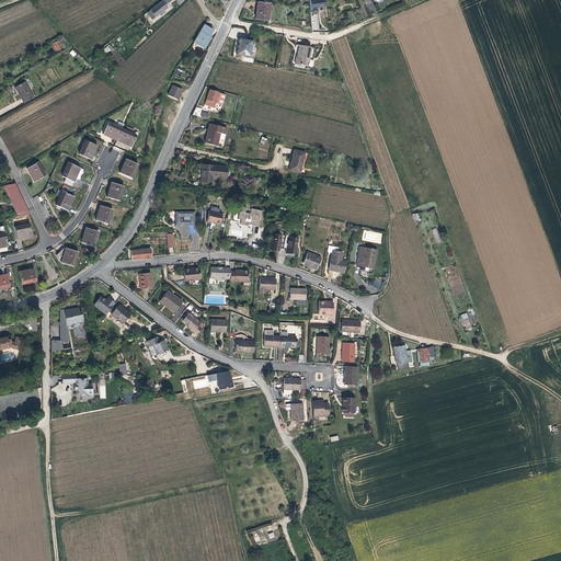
[(167,4),(172,0),(164,0),(149,12),(155,20),(161,14),(162,15),(167,12),(165,11),(169,8),(167,4)]
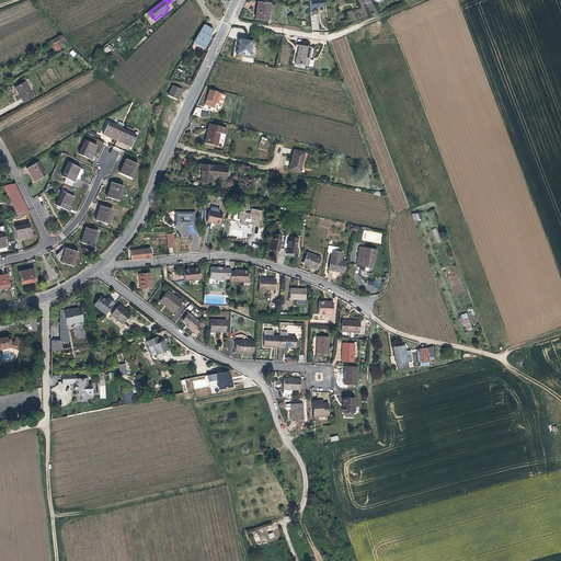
[(324,0),(309,0),(311,11),(318,10),(318,4),(320,4),(325,4),(324,0)]
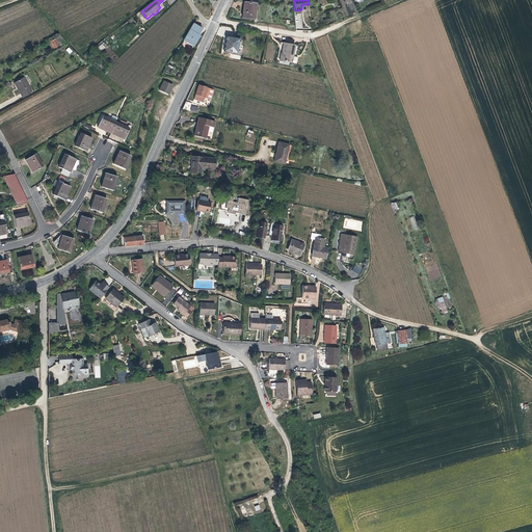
[(255,19),(257,4),(244,2),(243,8),(242,18),(255,19)]
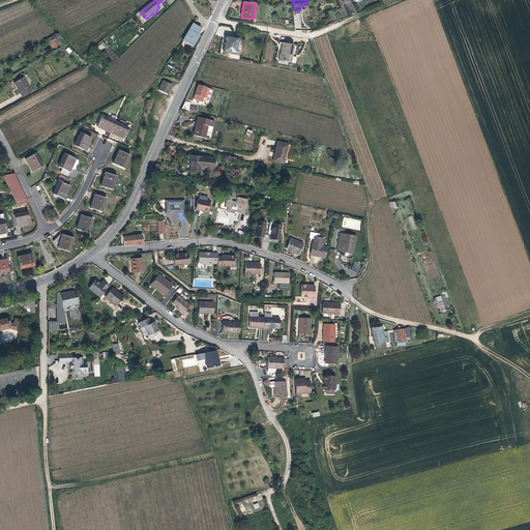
[(355,10),(352,3),(351,3),(346,5),(349,13),(354,11),(355,10)]
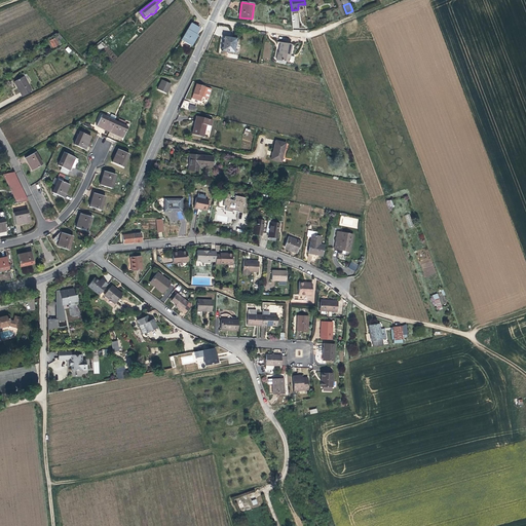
[(197,35),(196,34),(197,32),(199,28),(191,23),(181,40),(191,45),(197,35)]
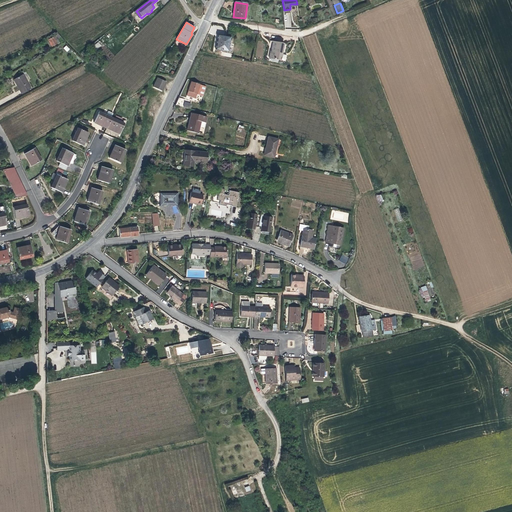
[(228,52),(230,37),(217,35),(217,39),(215,49),(228,52)]
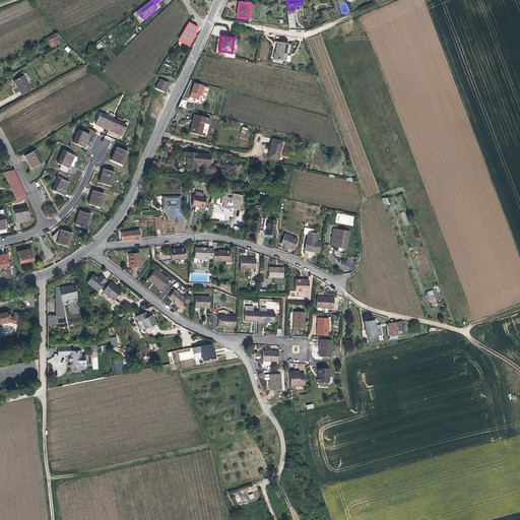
[(59,45),(55,38),(50,40),(54,47),(59,45)]
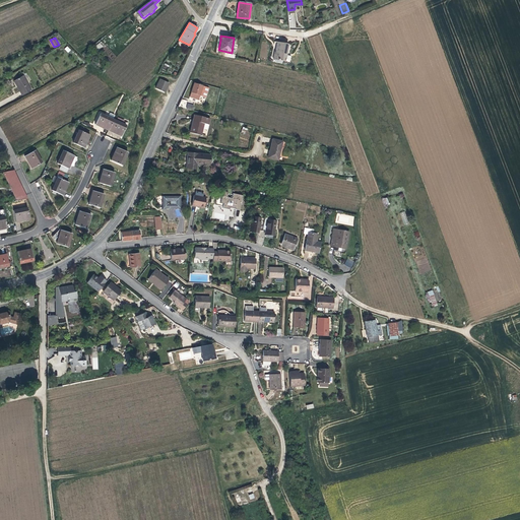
[(285,61),(288,44),(281,43),(277,42),(275,51),(274,51),(273,59),(285,61)]
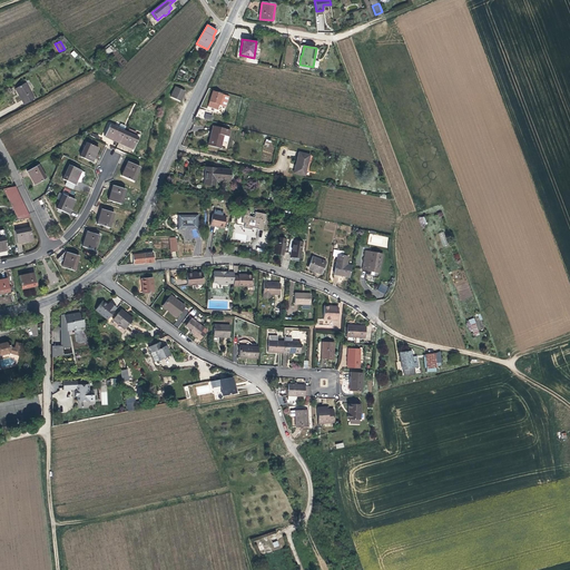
[(26,104),(36,98),(27,82),(16,88),(20,95),(20,94),(22,98),(26,104)]
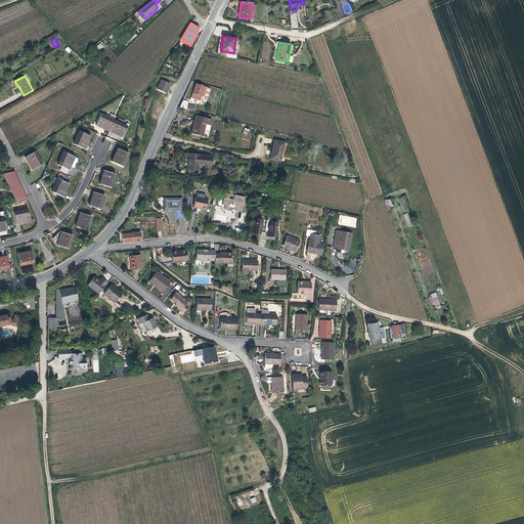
[(166,93),(170,84),(162,80),(158,89),(166,93)]
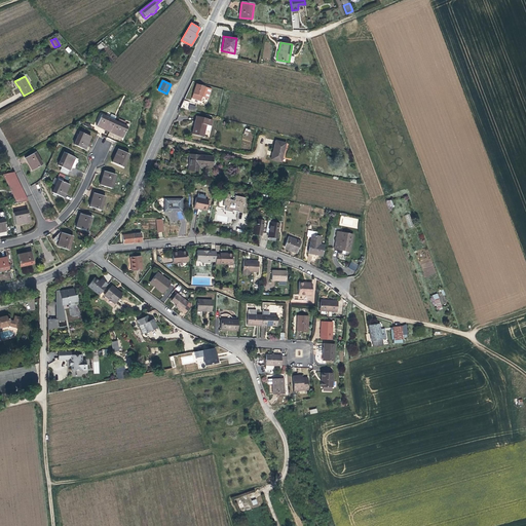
[(200,101),(204,87),(196,84),(194,91),(191,99),(200,101)]
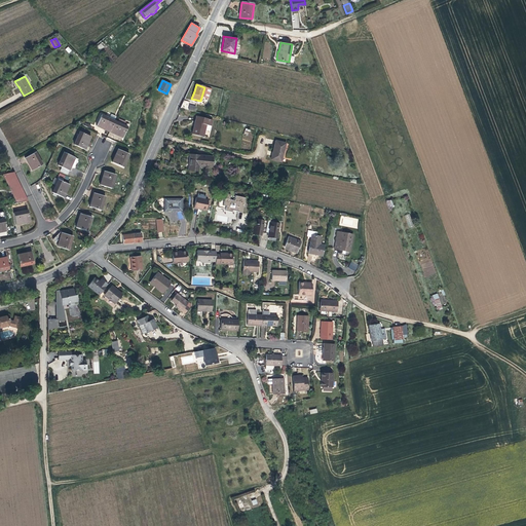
[(194,112),(196,104),(195,103),(184,101),(180,108),(182,108),(183,109),(189,110),(194,112)]
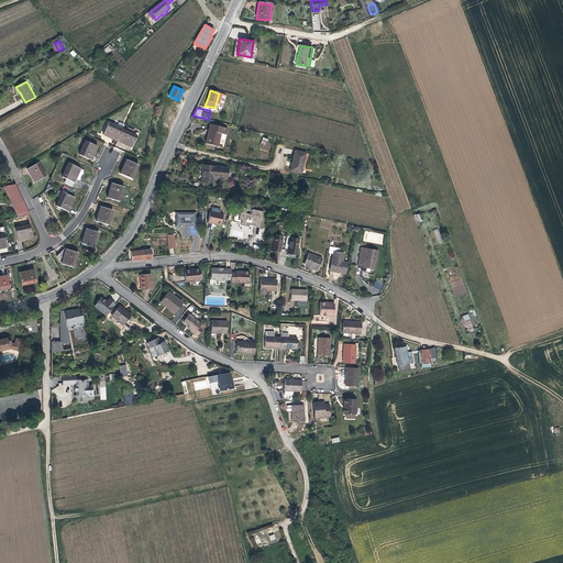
[(120,140),(125,129),(117,124),(112,122),(106,133),(109,135),(110,135),(111,134),(120,140)]
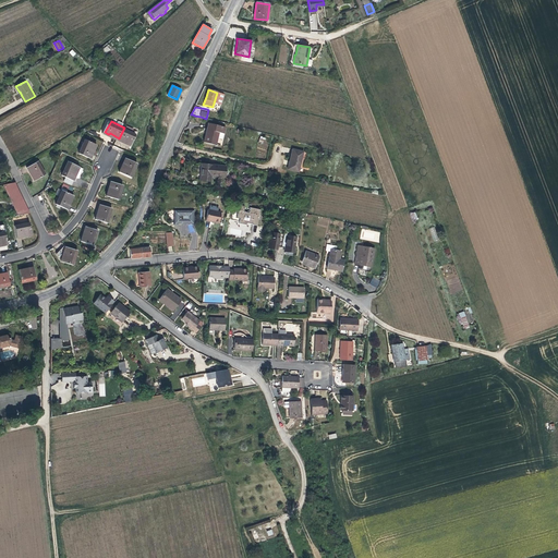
[(223,133),(225,128),(208,123),(206,132),(204,142),(215,145),(218,132),(223,133)]
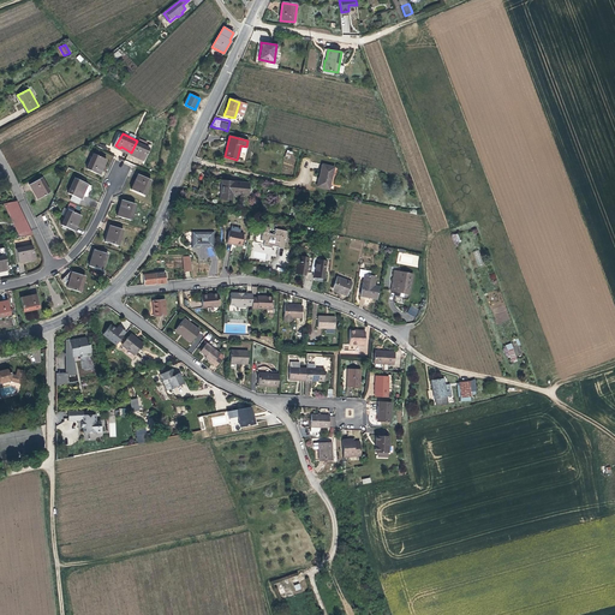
[(141,143),(137,141),(131,153),(130,154),(133,155),(135,156),(136,155),(147,160),(153,149),(148,147),(141,143)]
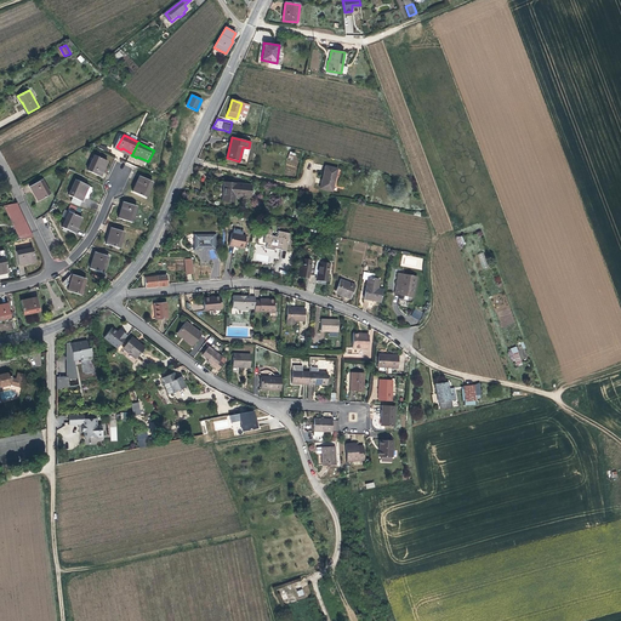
[(104,166),(108,159),(96,153),(89,167),(102,175),(104,170),(103,169),(104,166)]
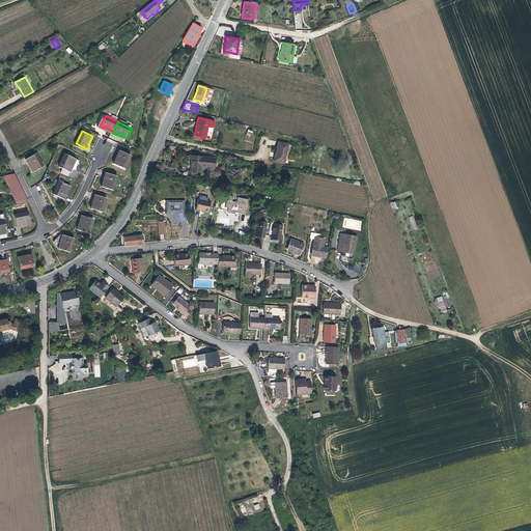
[(283,163),(288,144),(278,142),(276,154),(274,161),(283,163)]
